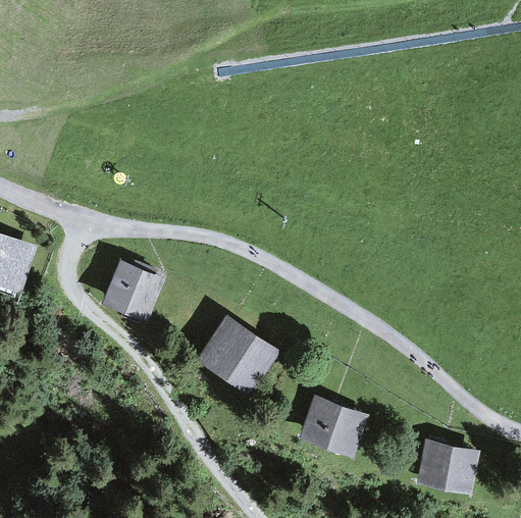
[(32,243),(0,231),(0,283),(16,290),(32,243)]
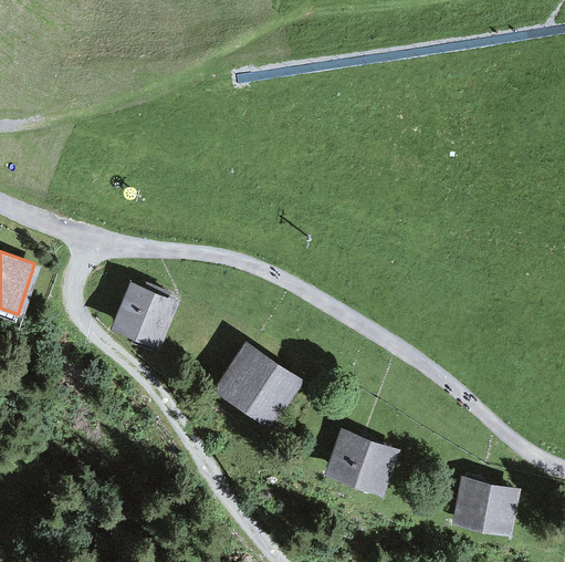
[(181,298),(131,277),(111,326),(161,346),(181,298)]
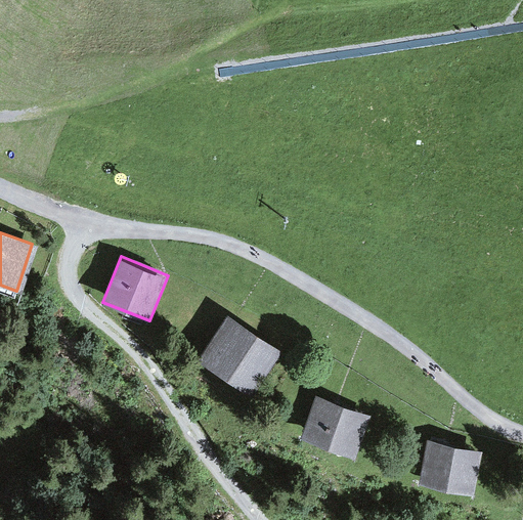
[(284,353),(226,315),(199,356),(256,394),(284,353)]
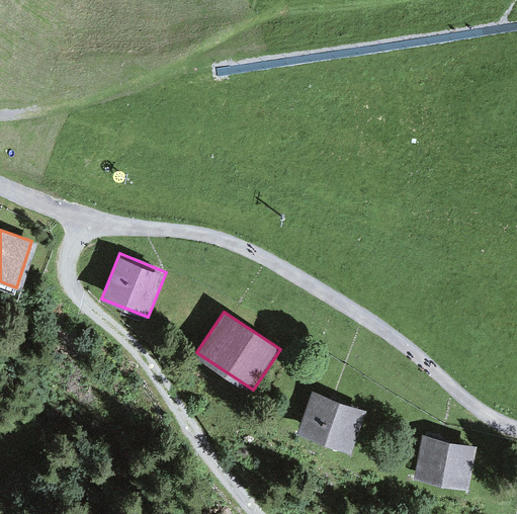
[(361,411),(312,393),(297,431),(347,449),(361,411)]
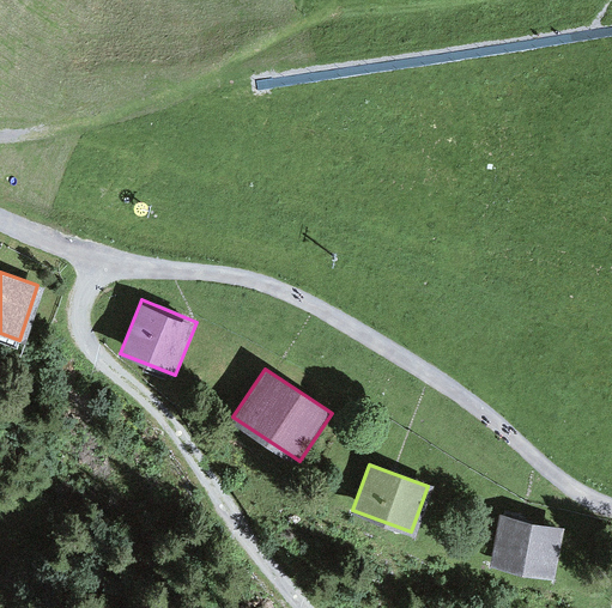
[(502,517),(494,561),(552,572),(561,528),(502,517)]
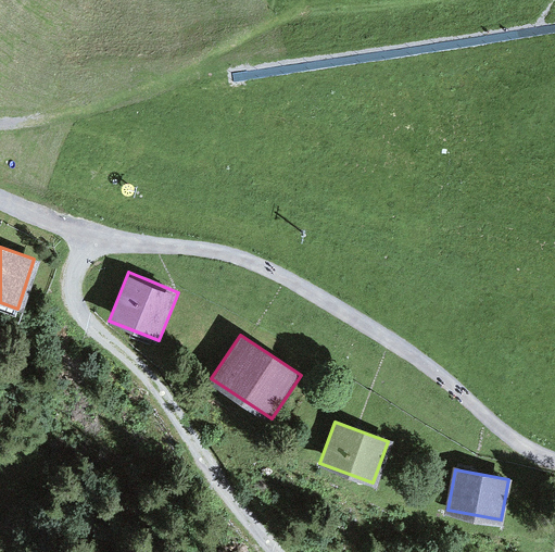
All buildings are outlined.
